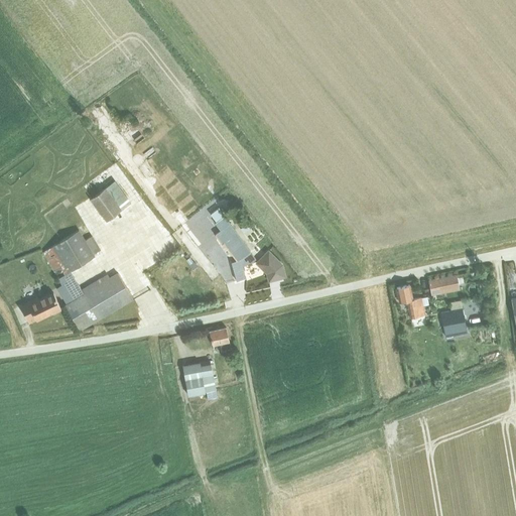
[(166,163),(144,180),(188,236),(200,228),(197,225),(206,218),(202,213),(192,220),(187,214),(200,205),(166,163)]
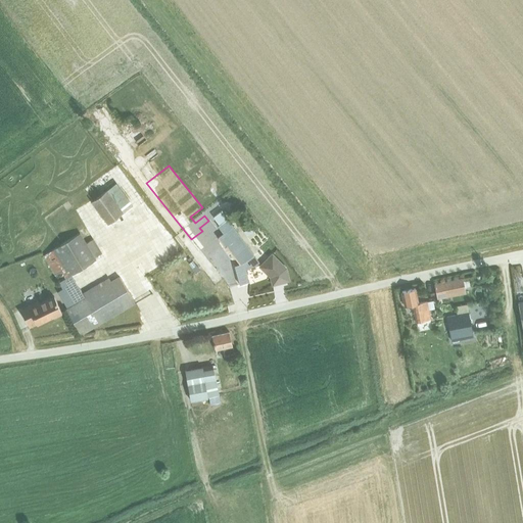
[(116,182),(91,201),(107,223),(133,204),(116,182)]
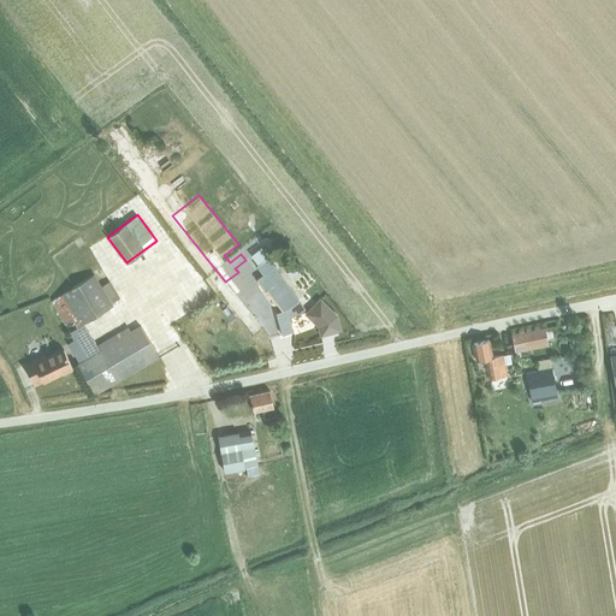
[(82,229),(76,235),(83,242),(89,236),(82,229)]
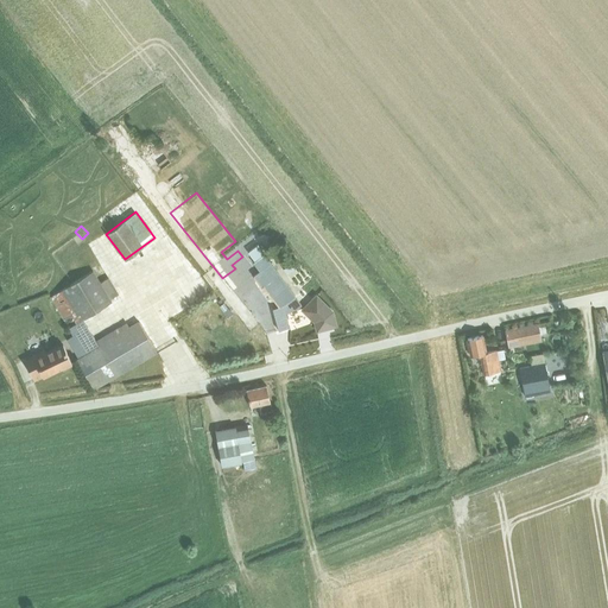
[(259,270),(253,274),(261,287),(264,286),(278,306),(272,308),(283,344),(301,340),(296,325),(290,327),(285,311),(302,304),(295,297),(296,296),(265,253),(253,263),(259,270)]
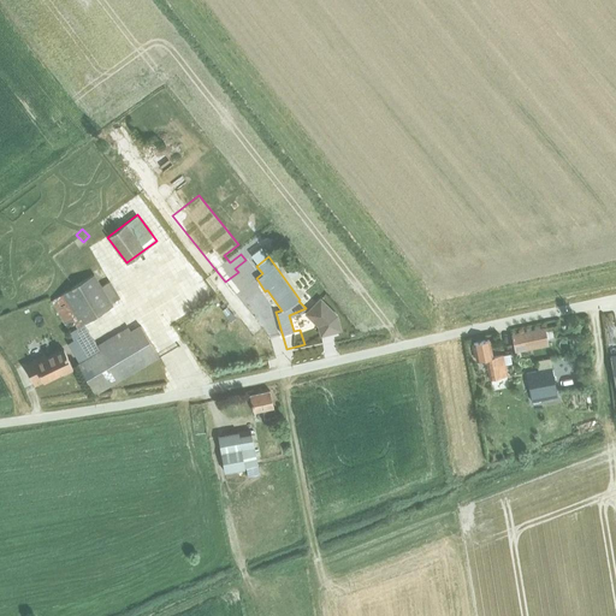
[(94,273),(51,300),(64,323),(71,318),(77,326),(113,303),(112,301),(120,296),(110,279),(101,285),(94,273)]
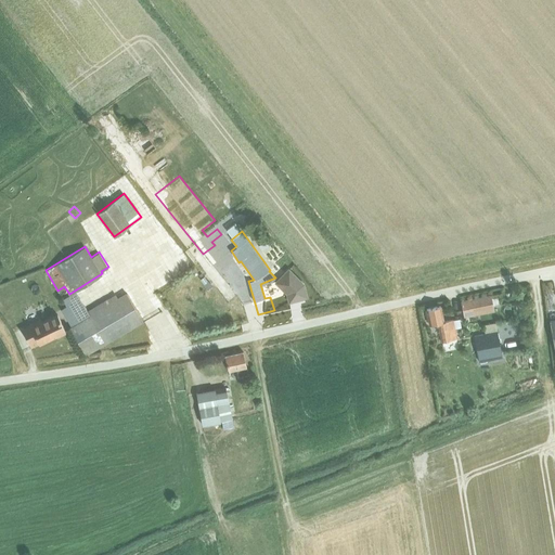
[(117,263),(110,269),(113,274),(120,269),(117,263)]
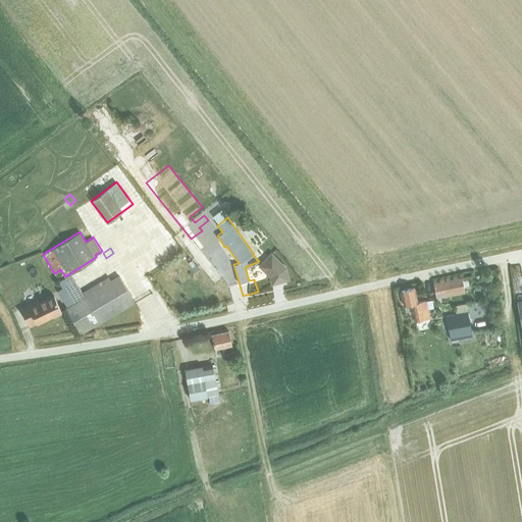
[(139,248),(131,253),(135,259),(143,254),(139,248)]
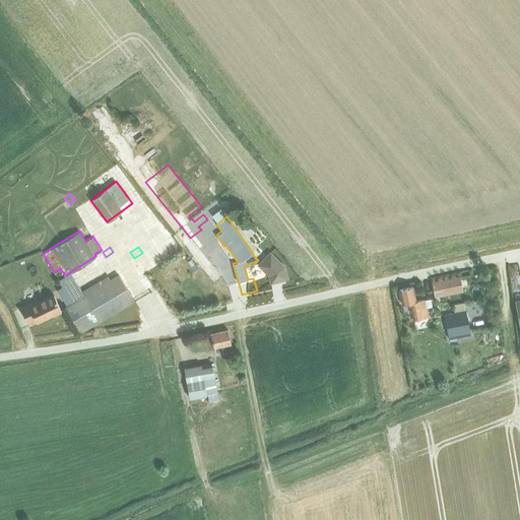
[(270,251),(257,264),(268,275),(270,283),(289,278),(285,266),(270,251)]
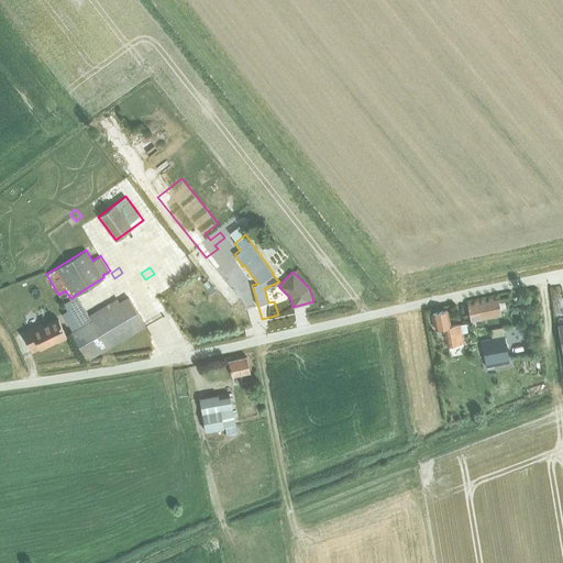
[(68,310),(63,312),(73,331),(70,332),(87,360),(145,326),(128,296),(120,301),(117,297),(88,313),(77,295),(64,302),(68,310)]
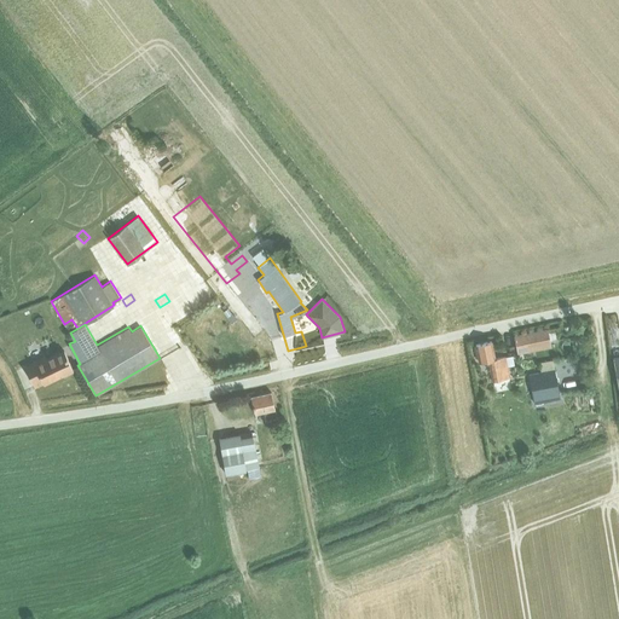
[(548,329),(514,336),(518,353),(551,347),(548,329)]
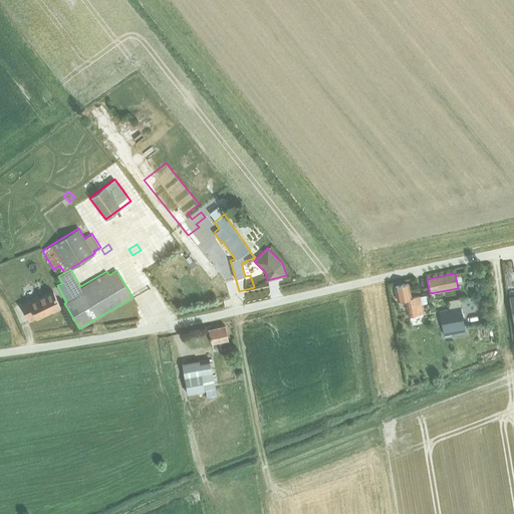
[(140,281),(144,289),(152,284),(147,276),(140,281)]
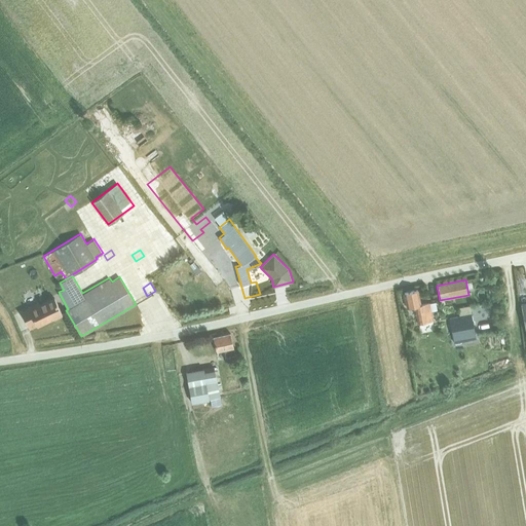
[(417,290),(405,292),(408,307),(415,306),(418,324),(434,321),(429,303),(420,304),(417,290)]
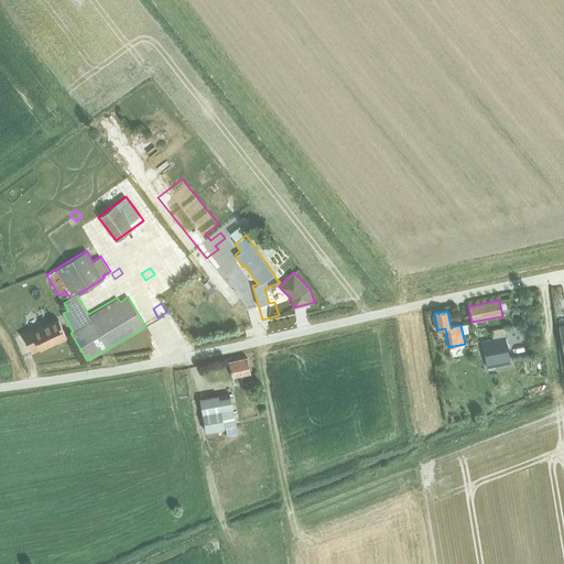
[(29,325),(36,323),(35,315),(26,317),(29,325)]
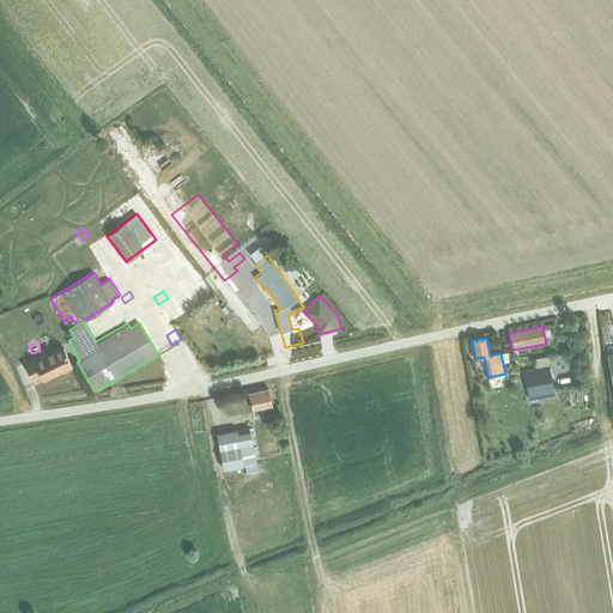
[(44,351),(24,362),(35,383),(62,370),(64,371),(73,366),(62,345),(46,353),(44,351)]
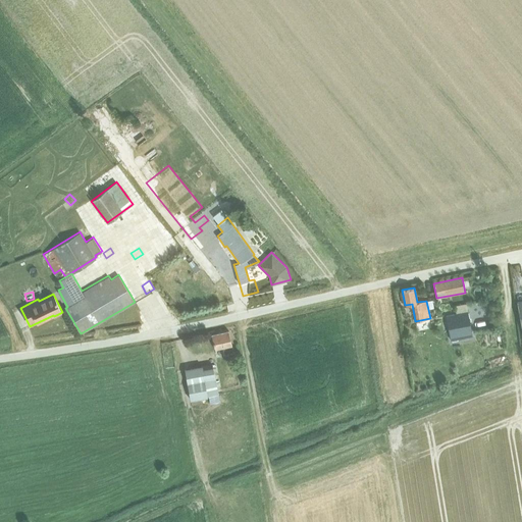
[(456,313),(446,315),(451,341),(473,336),(466,304),(455,306),(456,313)]
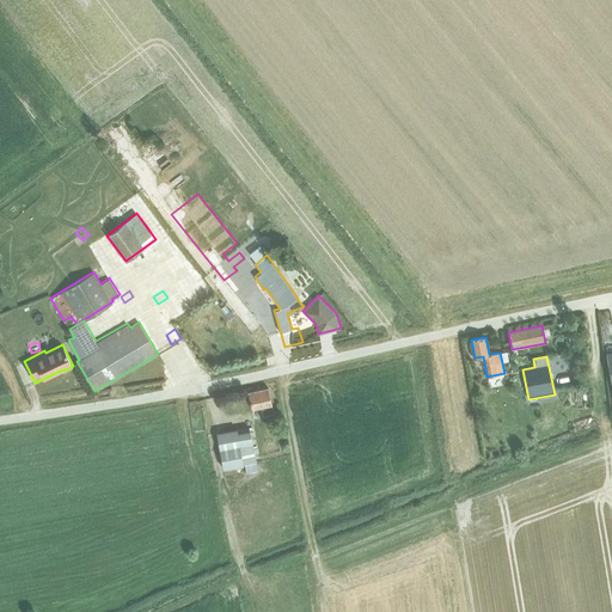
[(268,387),(249,392),(252,409),(261,408),(263,415),(274,412),(268,387)]
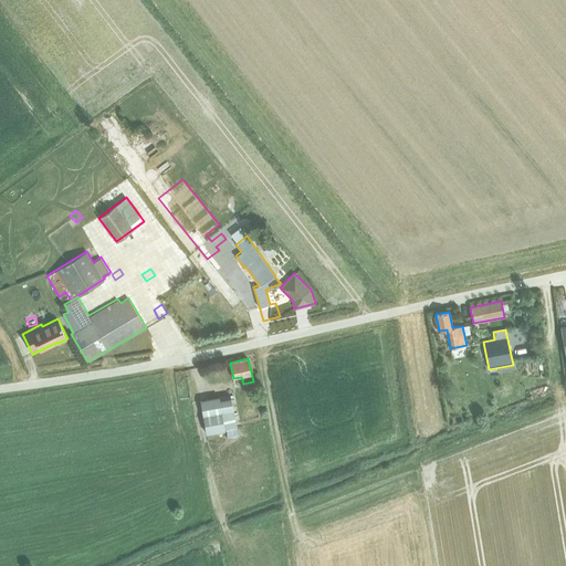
[(219,396),(200,399),(207,433),(227,430),(228,437),(239,435),(230,395),(219,397),(219,396)]
